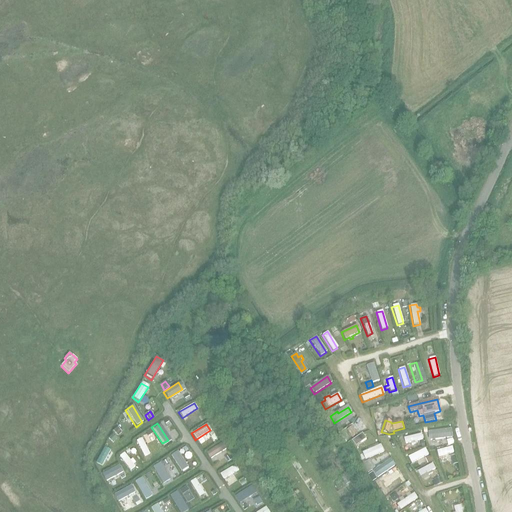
[(346,430),(352,438),(357,434),(352,426),(346,430)]
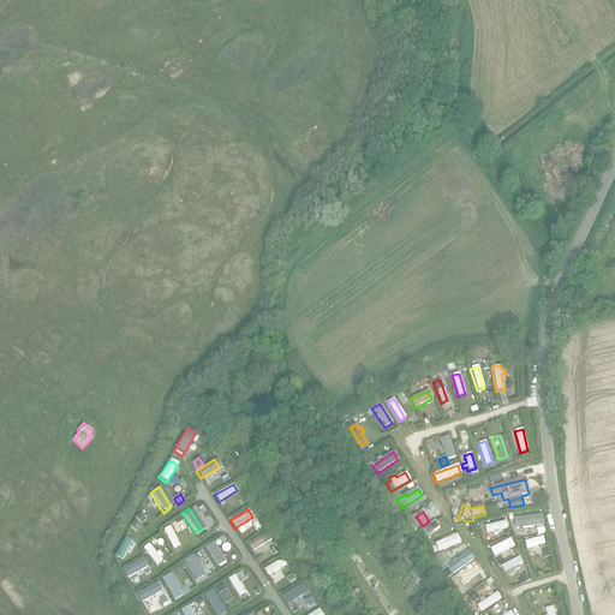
[(141,513),(136,518),(141,524),(147,520),(141,513)]
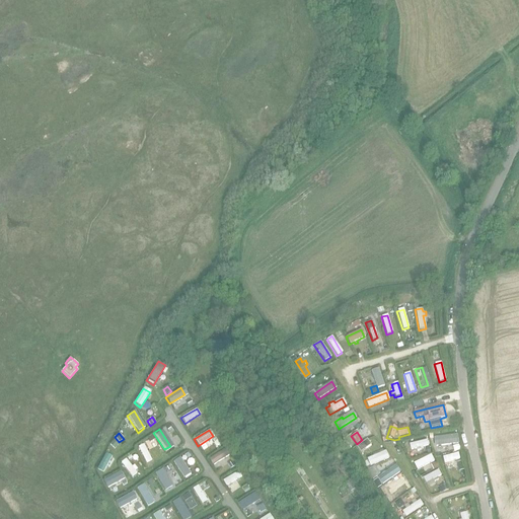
[(456,436),(433,438),(434,447),(458,445),(456,436)]
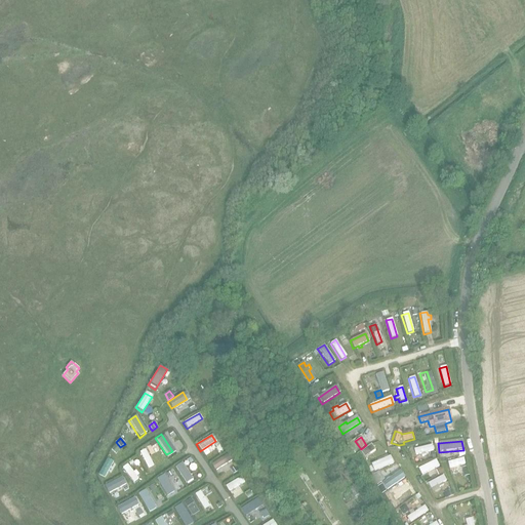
[(115,445),(111,449),(115,454),(120,449),(115,445)]
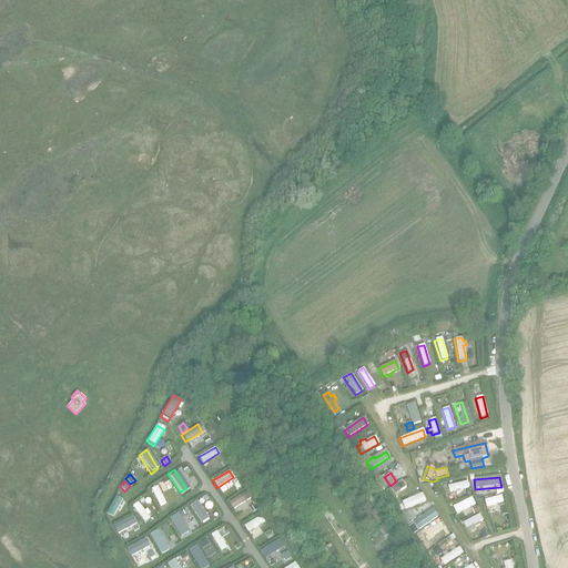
[(402,482),(389,489),(394,495),(405,488),(402,482)]
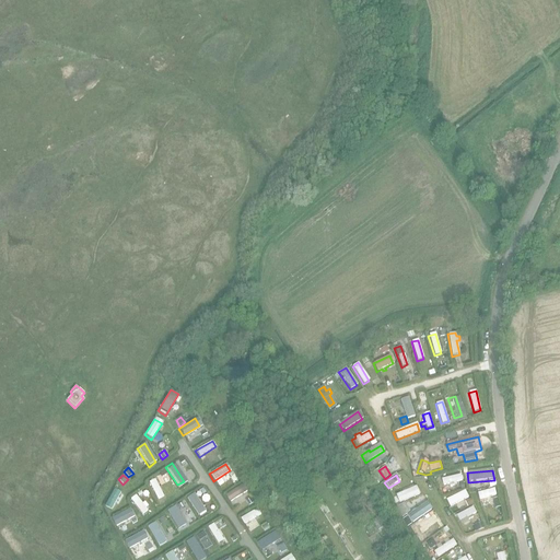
[(461,475),(441,480),(442,487),(462,481),(461,475)]
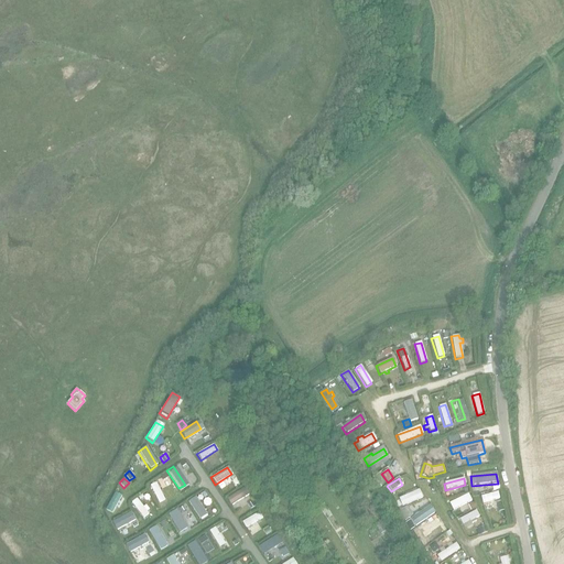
[(158,505),(164,501),(154,484),(149,487),(158,505)]
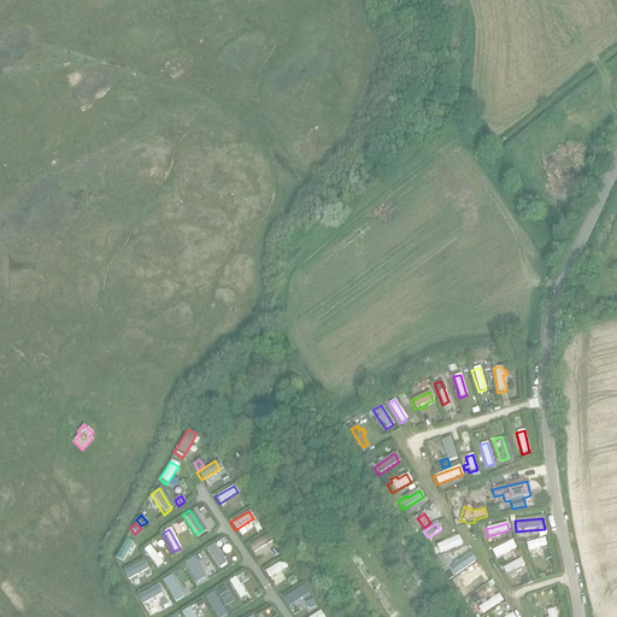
[(247,547),(251,554),(272,541),(268,534),(247,547)]
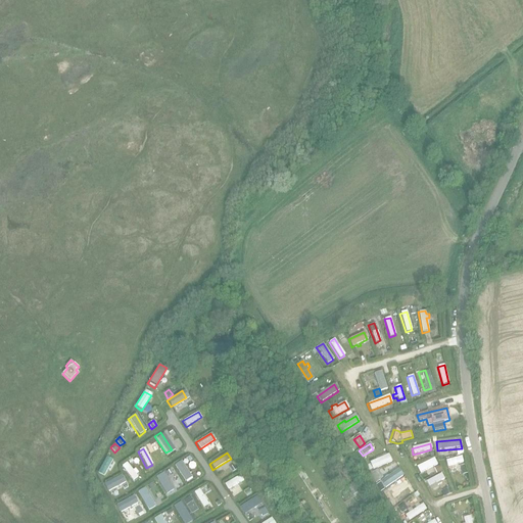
[(387,456),(369,463),(372,471),(391,463),(387,456)]
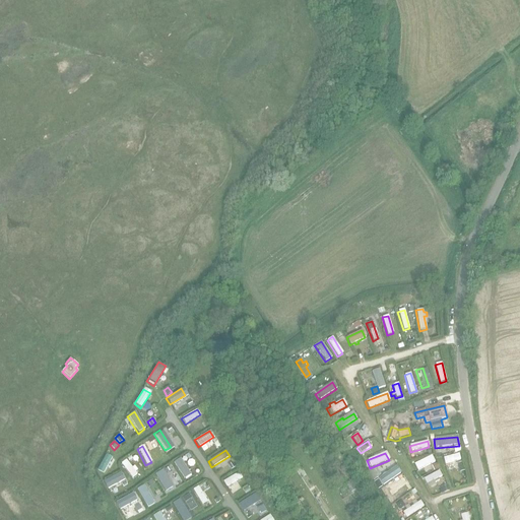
[(111,458),(106,455),(96,471),(102,474),(111,458)]
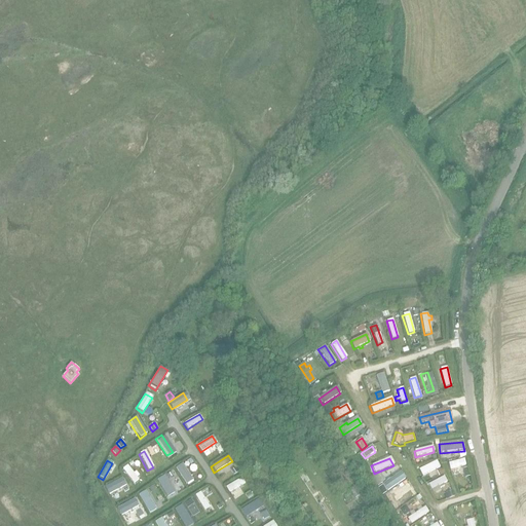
[(462,460),(448,464),(449,471),(456,468),(457,471),(461,470),(461,466),(464,465),(462,460)]
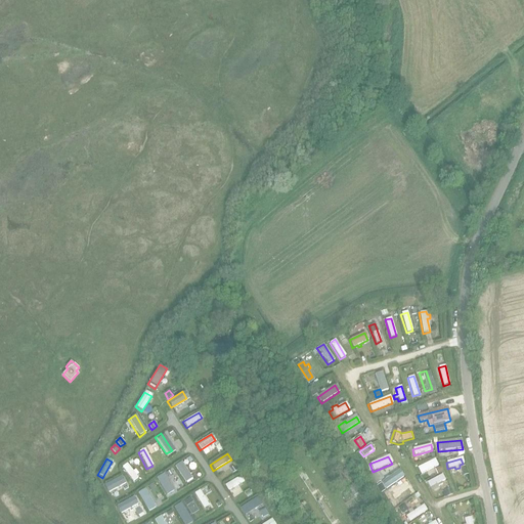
[(435,461),(419,469),(422,474),(438,467),(435,461)]
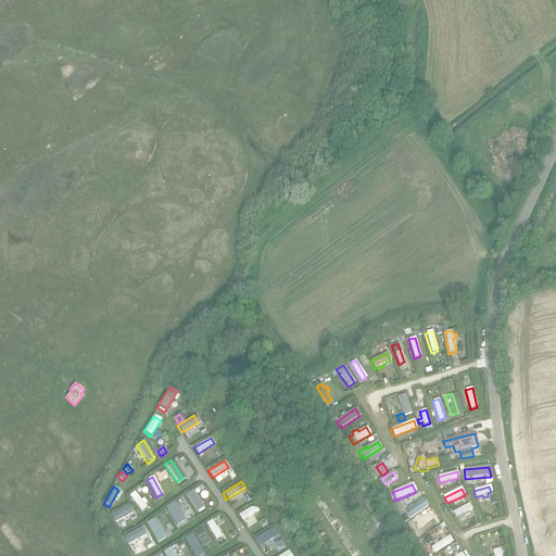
[(185,495),(194,512),(201,507),(194,498),(198,496),(192,490),(185,495)]
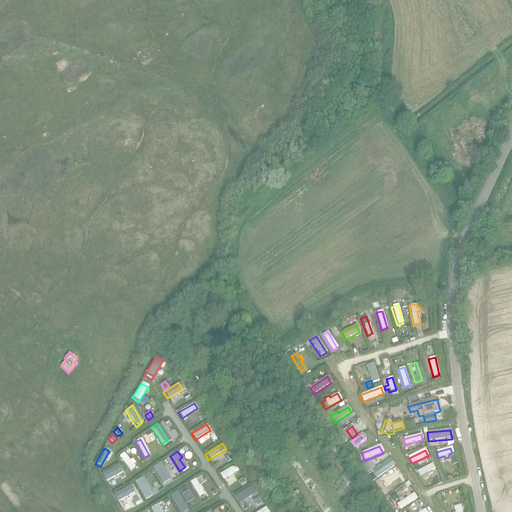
[(134,467),(123,453),(118,458),(129,471),(134,467)]
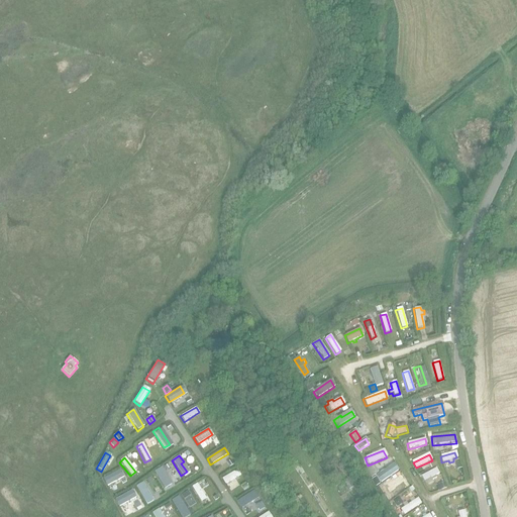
[(170,485),(160,469),(153,473),(165,489),(170,485)]
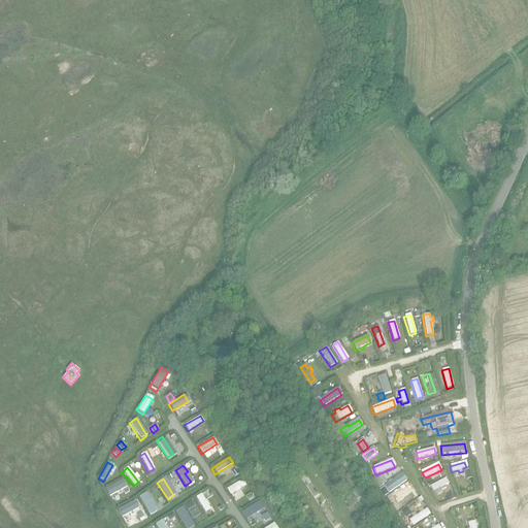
[(444,479),(429,487),(432,492),(439,489),(440,491),(444,489),(443,487),(448,485),(444,479)]
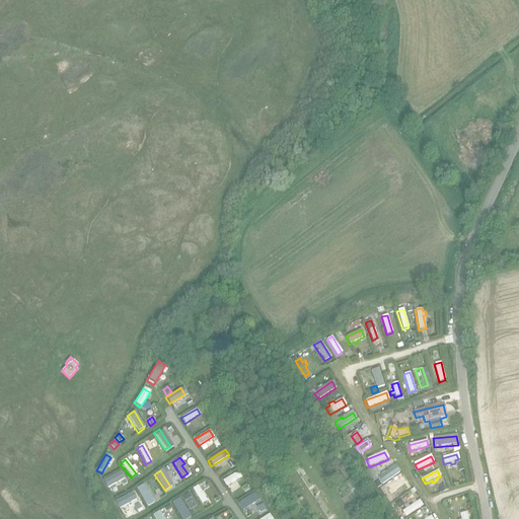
[(222,482),(225,487),(241,477),(238,471),(222,482)]
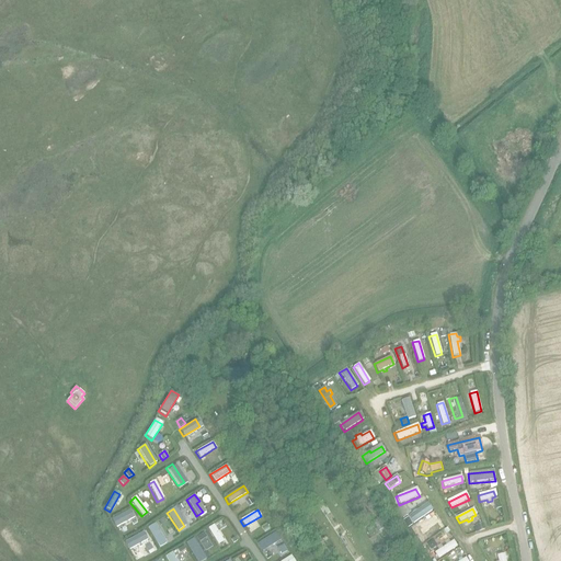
[(129,511),(113,519),(116,526),(133,517),(129,511)]
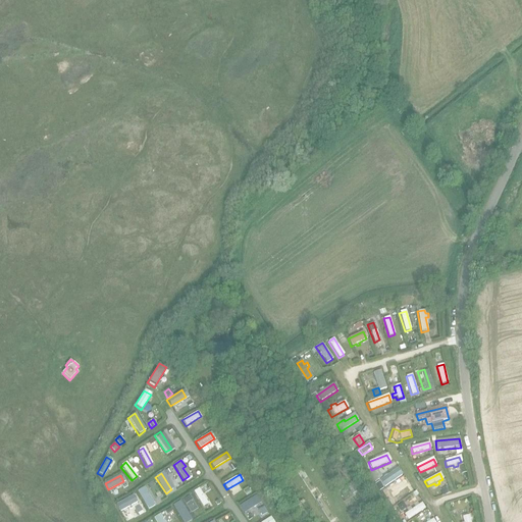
[(379,481),(375,483),(379,490),(383,488),(379,481)]
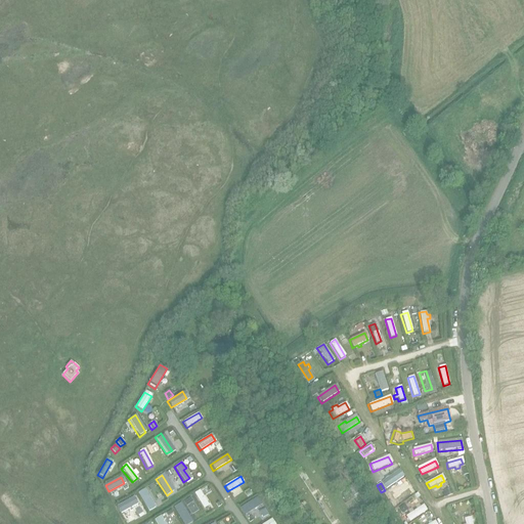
[(408,489),(394,499),(398,505),(411,494),(408,489)]
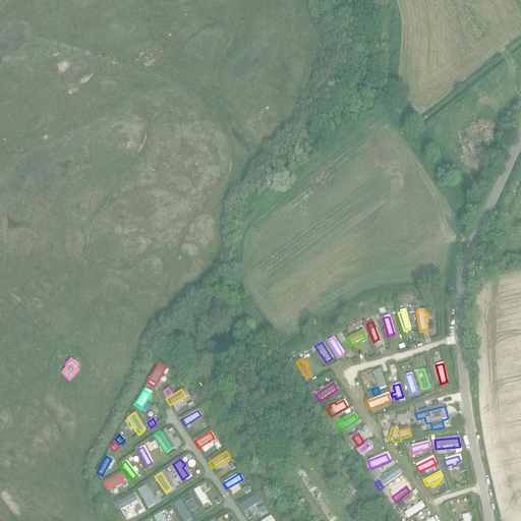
[(142,487),(136,490),(148,509),(154,506),(142,487)]
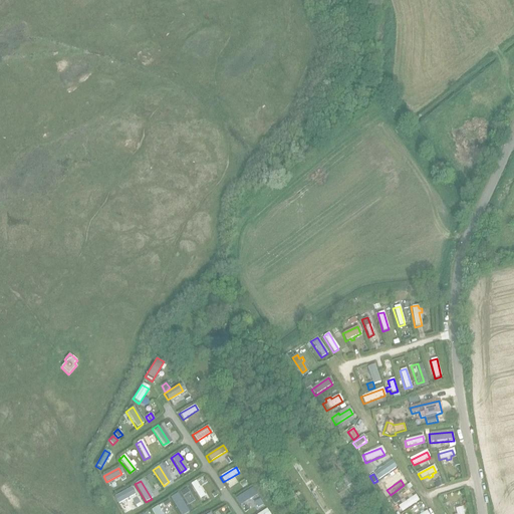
[(196,481),(190,485),(199,500),(205,496),(196,481)]
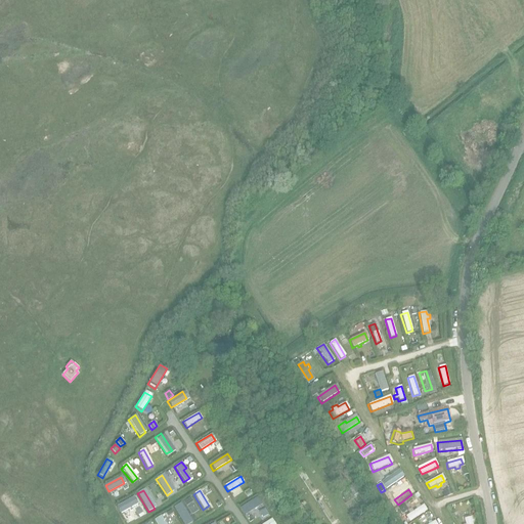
[(241,509),(244,515),(259,505),(255,499),(241,509)]
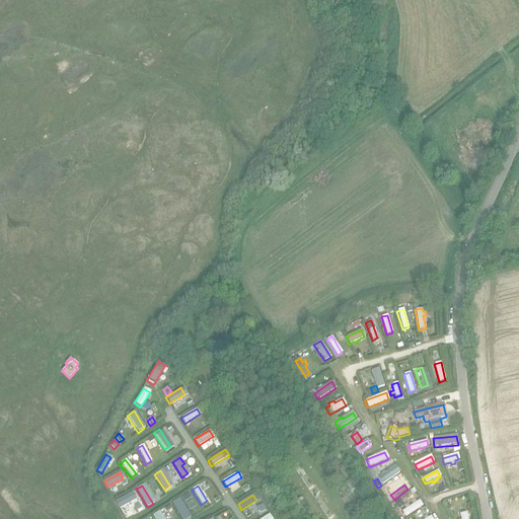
[(128,515),(134,512),(125,496),(119,499),(128,515)]
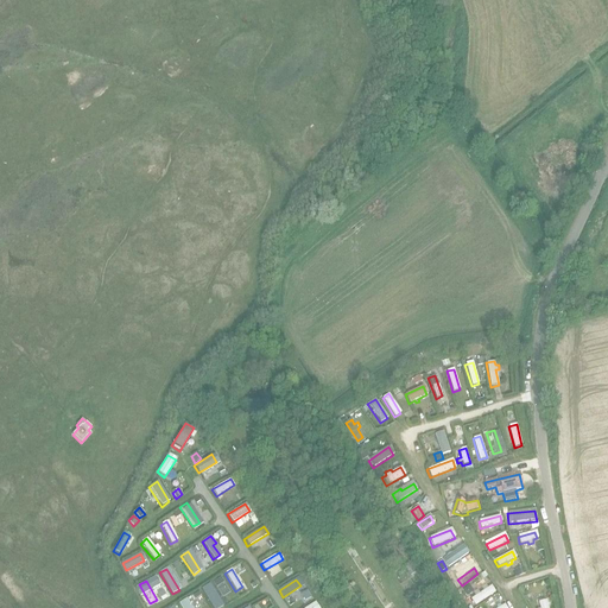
[(469,586),(463,590),(467,596),(474,591),(469,586)]
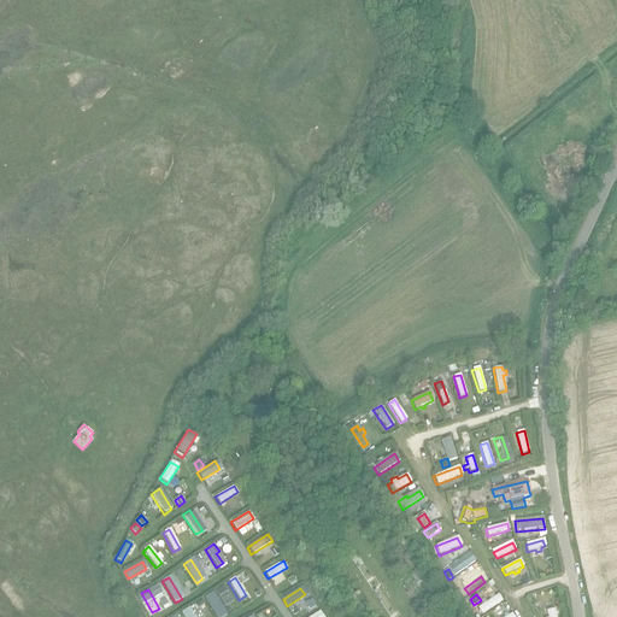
[(205,599),(215,616),(222,611),(211,595),(205,599)]
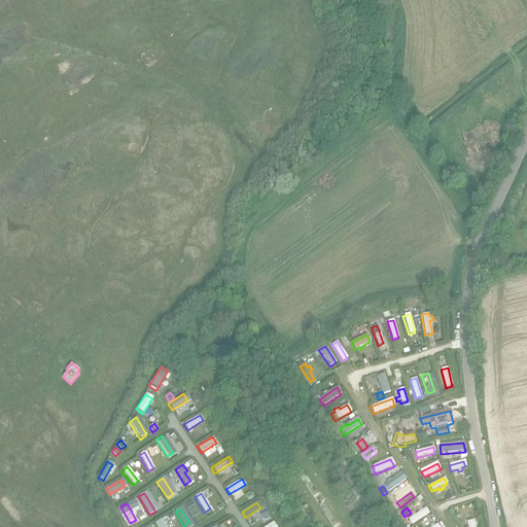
[(300,508),(294,512),(301,521),(306,517),(300,508)]
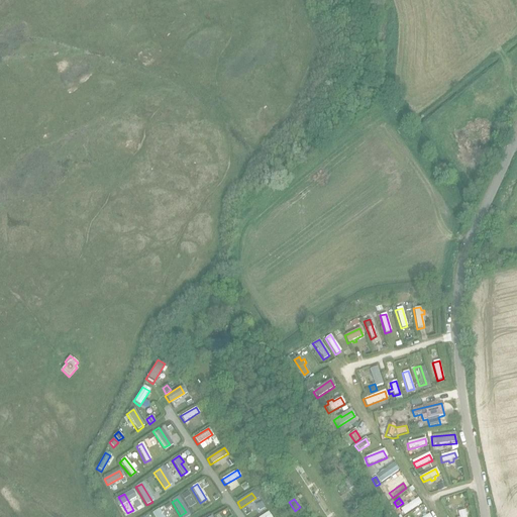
[(417,499),(400,510),(403,515),(420,504),(417,499)]
